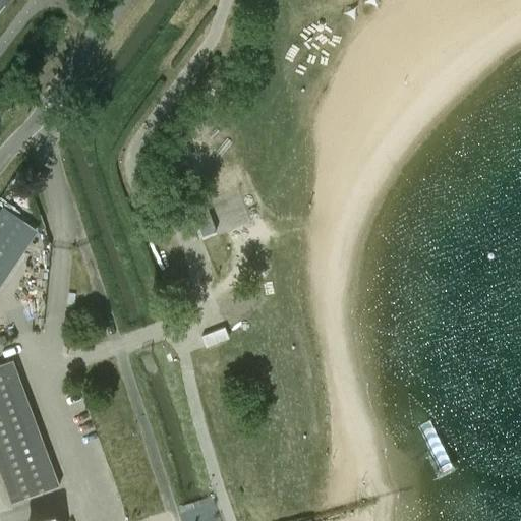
[(206,205),(193,210),(203,235),(216,231),(206,205)]
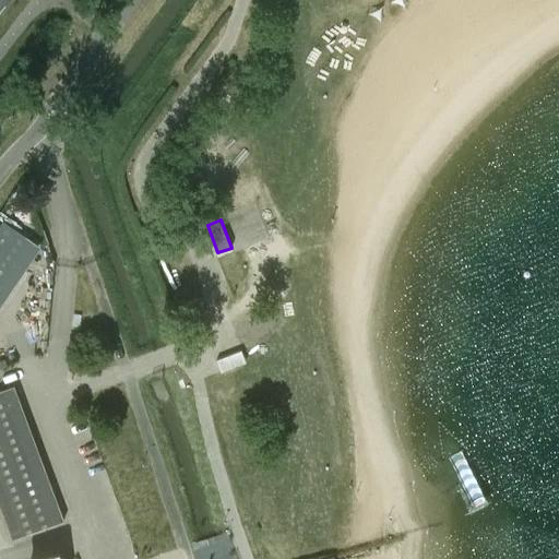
[(0,310),(42,250),(3,224),(0,227),(0,310)]
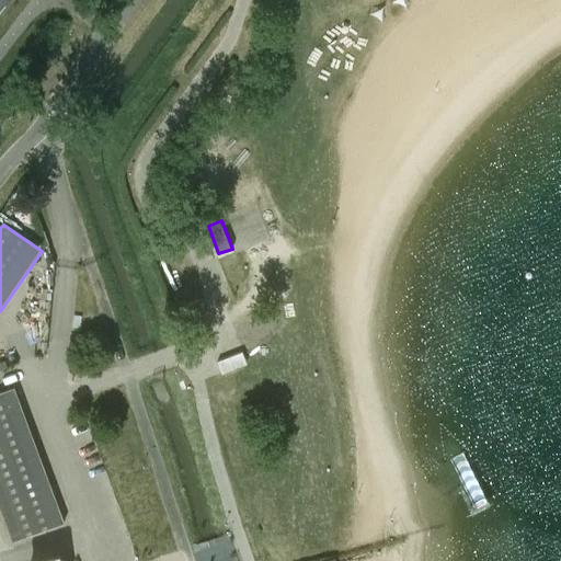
[(245,364),(241,353),(217,362),(221,374),(245,364)]
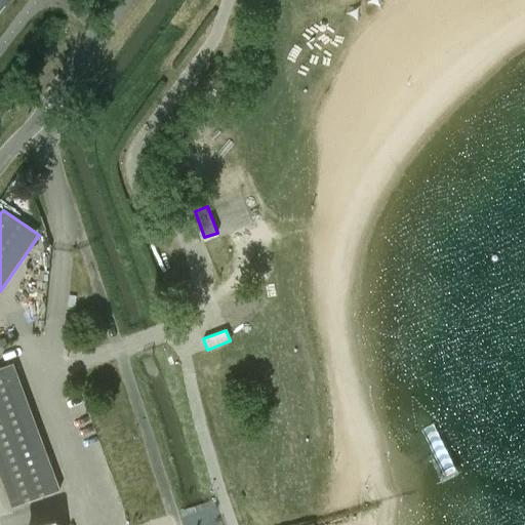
[(59,493),(13,365),(0,370),(0,480),(11,511),(59,493)]
